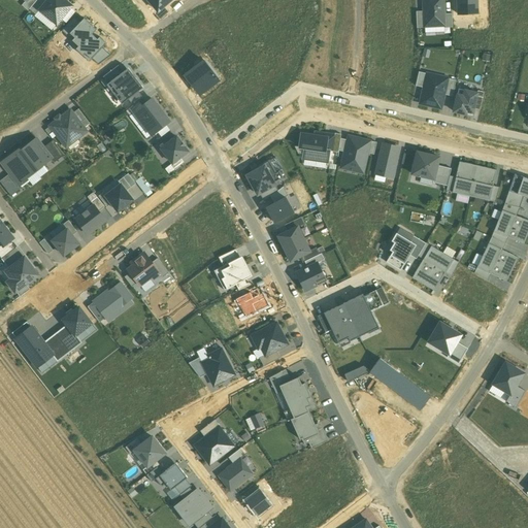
[(37,0),(27,0),(27,1),(22,6),(28,11),(30,9),(37,0)]
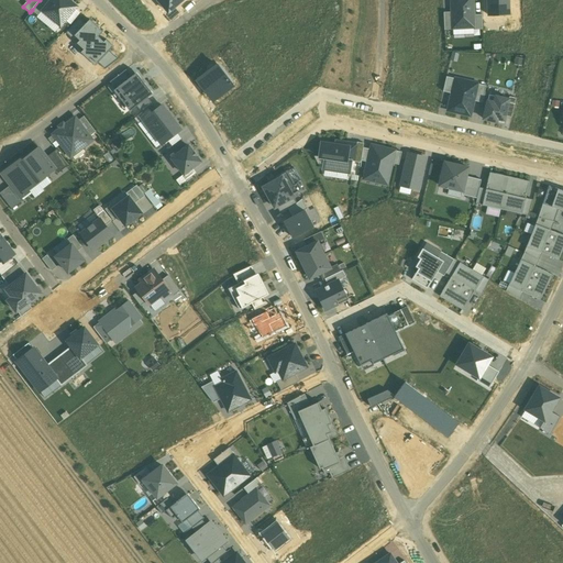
[(40,0),(32,10),(39,15),(43,11),(50,2),(47,0),(40,0)]
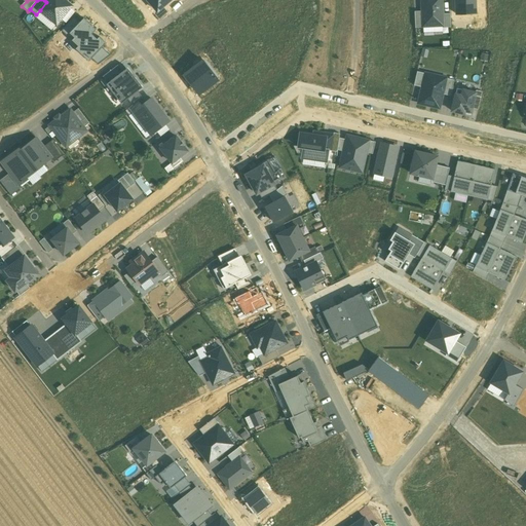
[(47,0),(46,2),(40,10),(57,24),(72,6),(64,0),(47,0)]
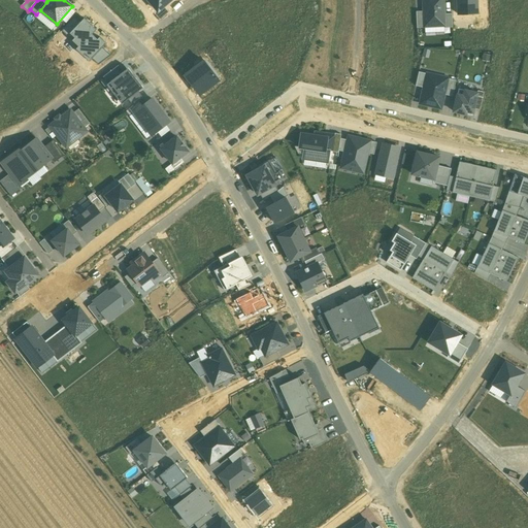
[(147,0),(158,11),(170,0),(147,0)]
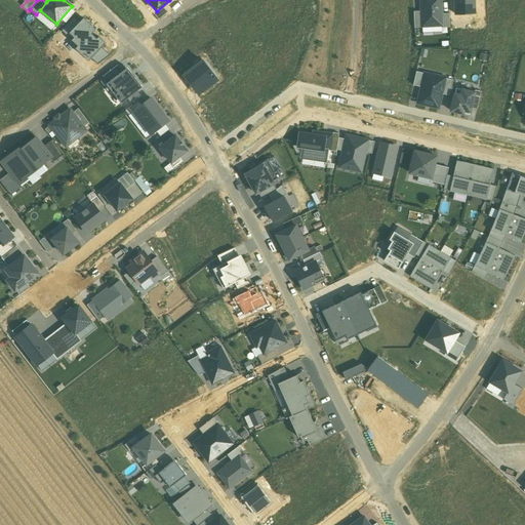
[(441,0),(420,0),(421,11),(422,27),(443,26),(442,14),(441,0)]
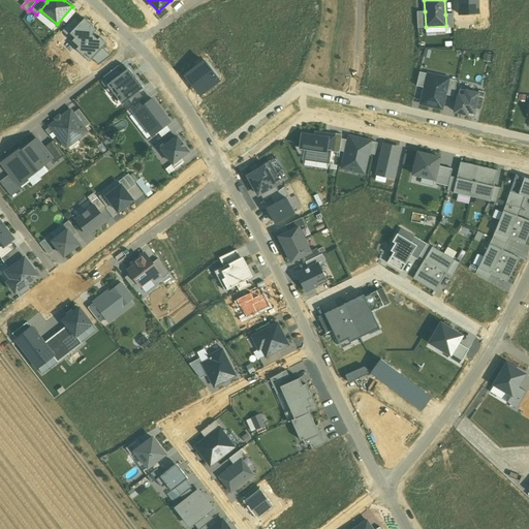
[(458,0),(459,18),(477,17),(477,1),(476,0),(458,0)]
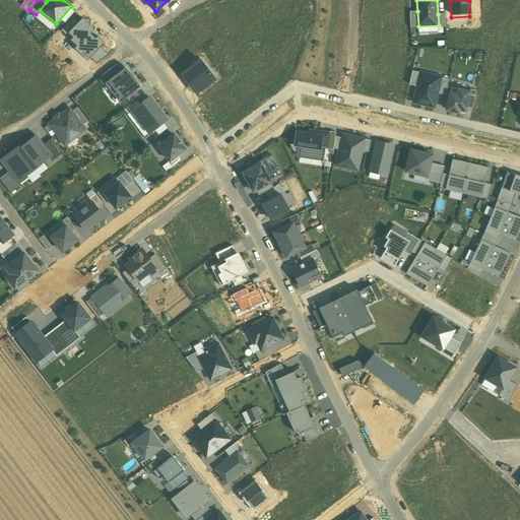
[(478,0),(469,1),(469,16),(470,18),(479,18),(478,0)]
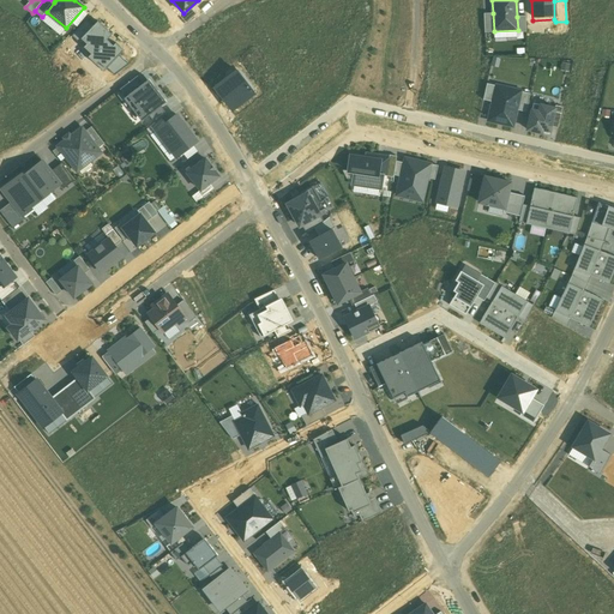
[(494,32),(494,31),(493,13),(485,14),(485,32),(494,32)]
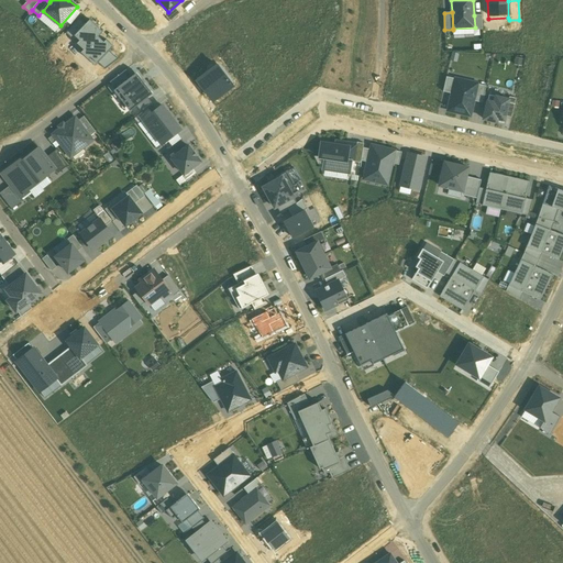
[(85,24),(79,19),(66,33),(72,39),(75,35),(85,24)]
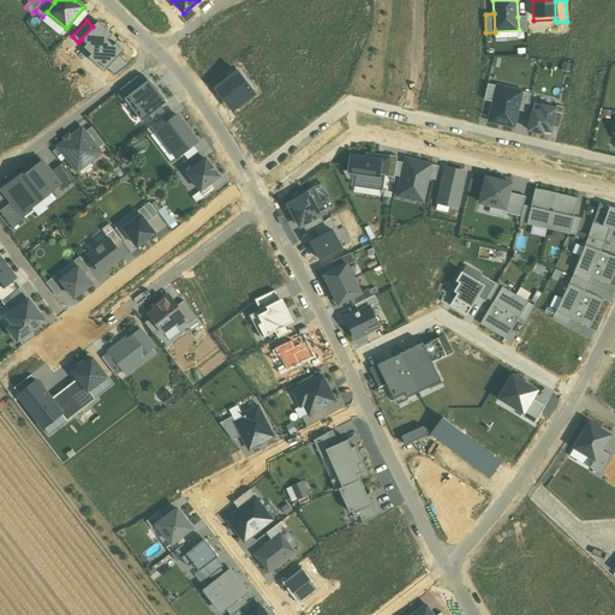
[(105,72),(107,69),(124,51),(115,43),(113,46),(108,40),(112,35),(99,22),(93,27),(82,39),(87,45),(84,47),(91,54),(89,57),(105,72)]
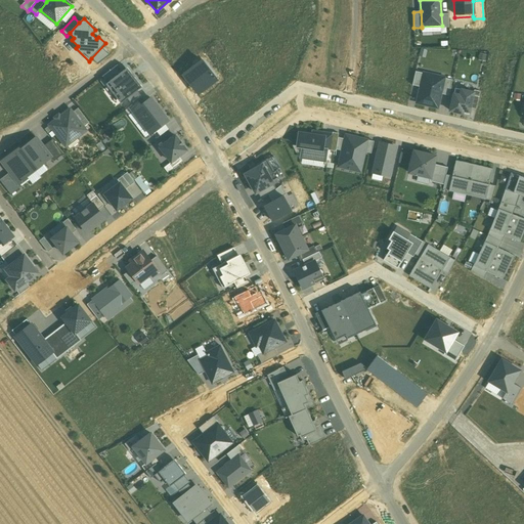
[(101,47),(91,58),(97,64),(110,55),(101,47)]
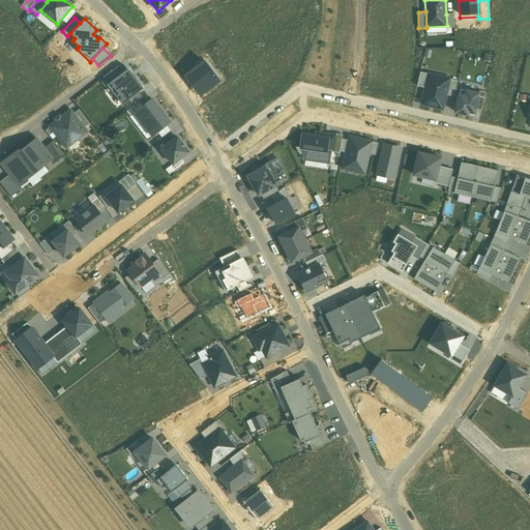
[(204,60),(184,76),(201,95),(219,81),(204,60)]
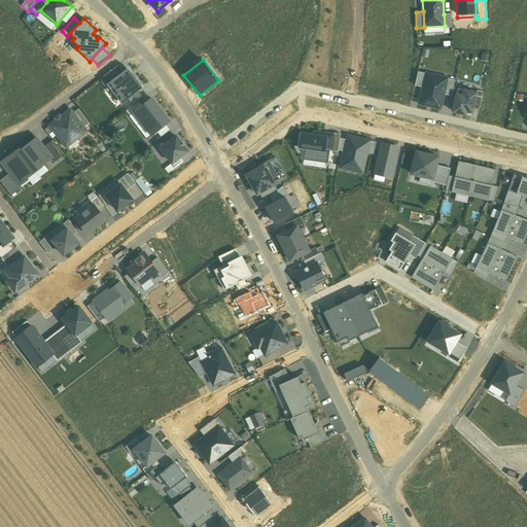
[(117,66),(103,77),(108,83),(123,72),(117,66)]
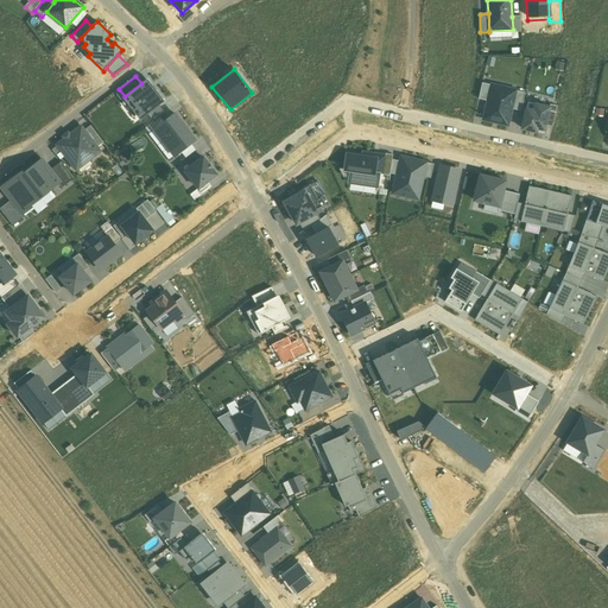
[(140,120),(149,114),(159,106),(165,101),(147,78),(141,83),(125,96),(122,97),(140,120)]
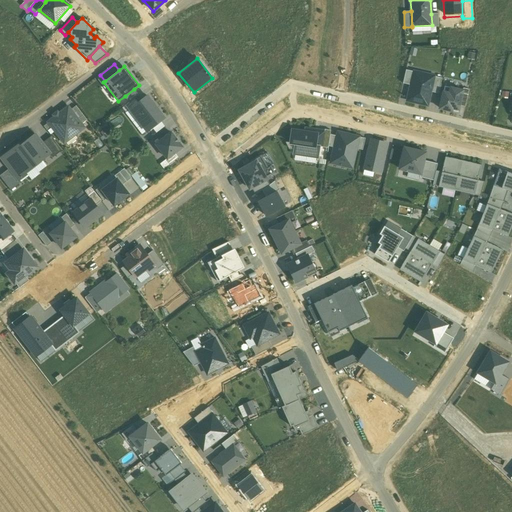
[(413,77),(414,72),(406,70),(403,84),(411,86),(413,77)]
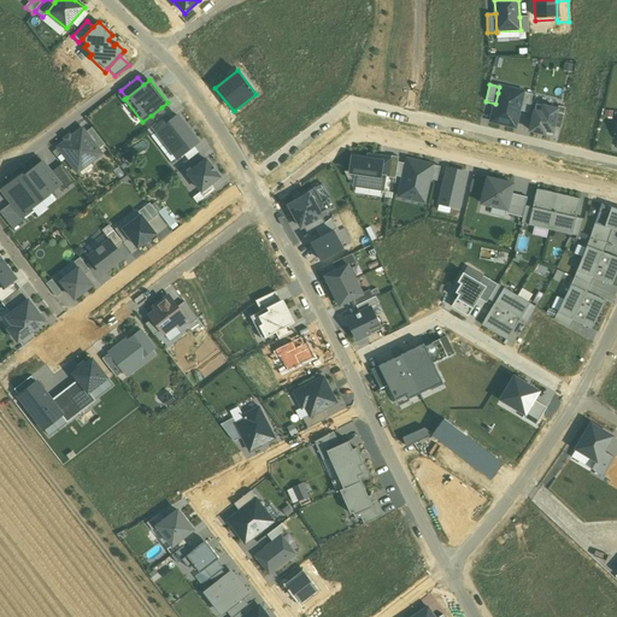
[(518,111),(523,93),(511,90),(510,95),(498,93),(495,104),(491,122),(515,128),(518,111)]
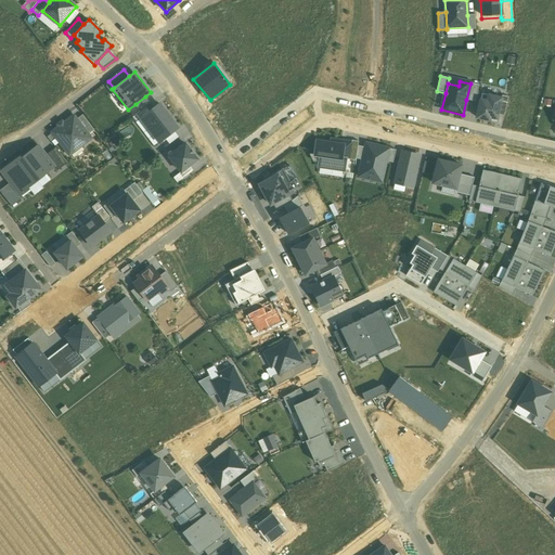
[(479,86),(470,84),(466,100),(476,101),(479,86)]
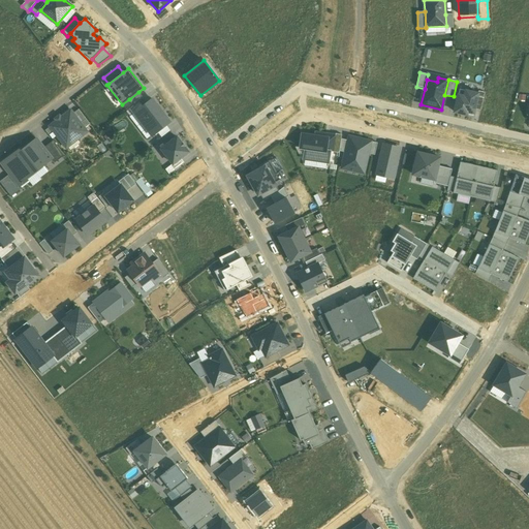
[(478,93),(460,89),(455,113),(473,117),(474,109),(478,93)]
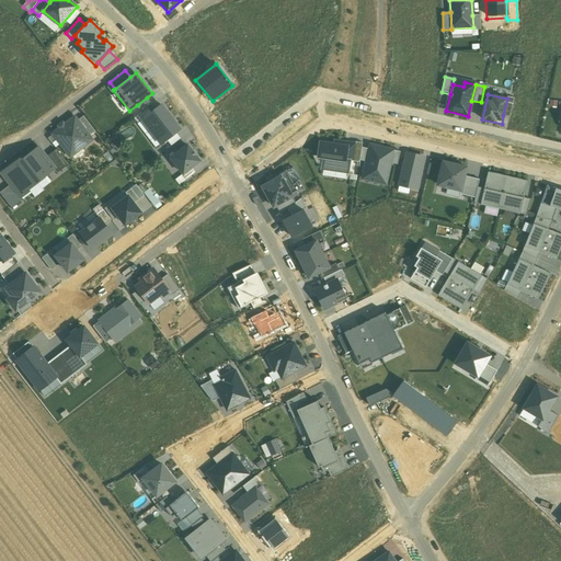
[(507,99),(503,115),(510,117),(514,98),(507,96),(507,99)]
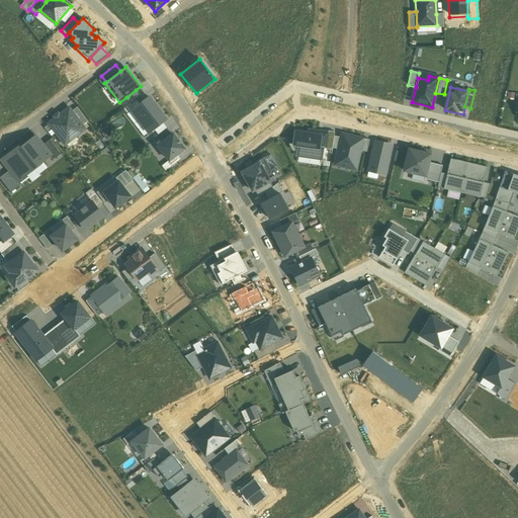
[(136,90),(126,97),(131,103),(137,99),(141,96),(136,90)]
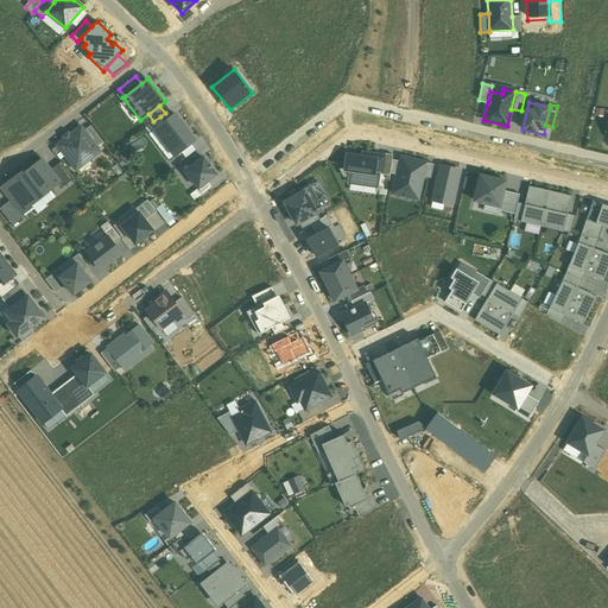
[(165,122),(156,130),(164,141),(158,146),(169,159),(195,139),(176,114),(165,122)]
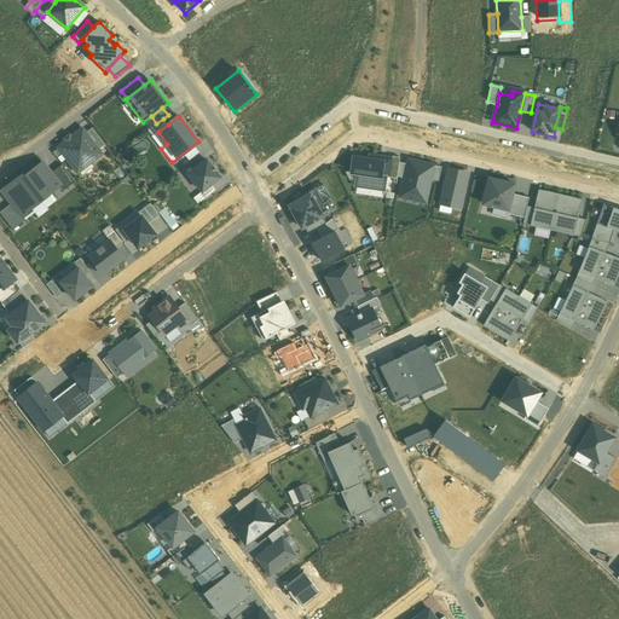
[(158,132),(168,125),(163,119),(156,123),(148,131),(152,137),(158,132)]
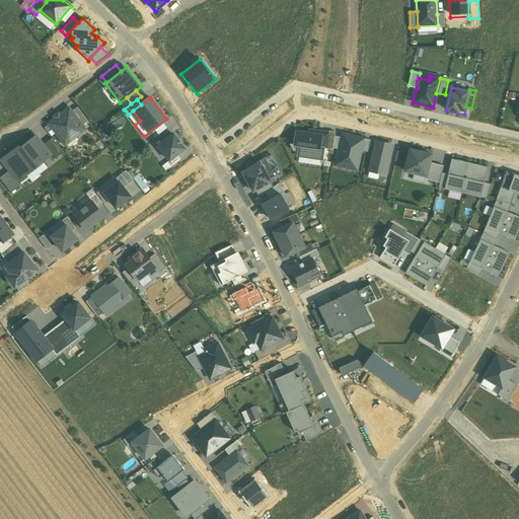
[(77,106),(72,110),(84,127),(89,123),(77,106)]
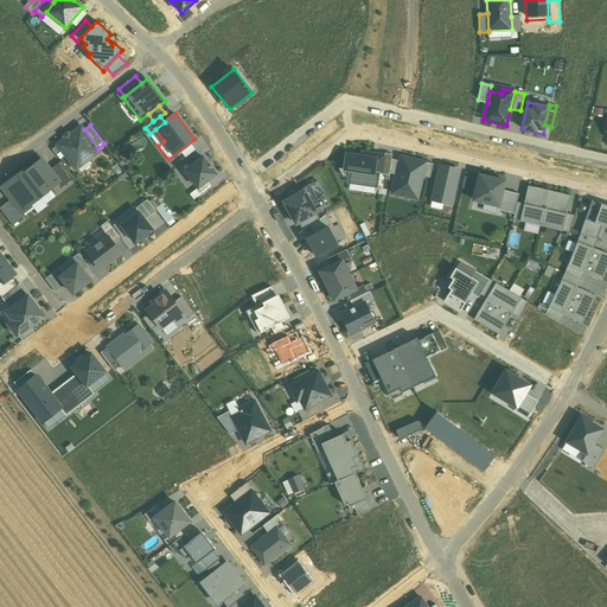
[(64,140),(58,145),(62,151),(77,170),(101,152),(84,129),(82,127),(71,135),(70,133),(63,139),(64,140)]
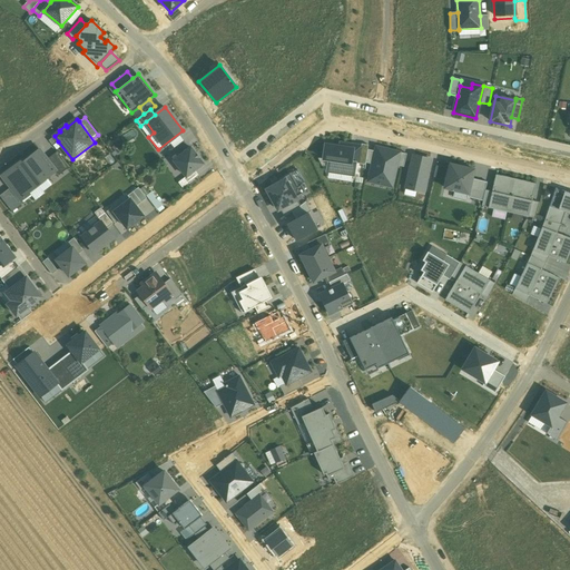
[(52,146),(58,141),(55,136),(49,140),(52,146)]
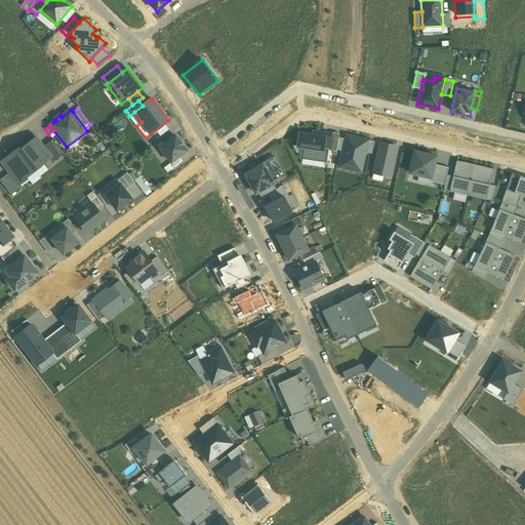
[(339,133),(333,132),(331,145),(324,144),(323,150),(327,151),(336,152),(336,150),(338,137),(339,133)]
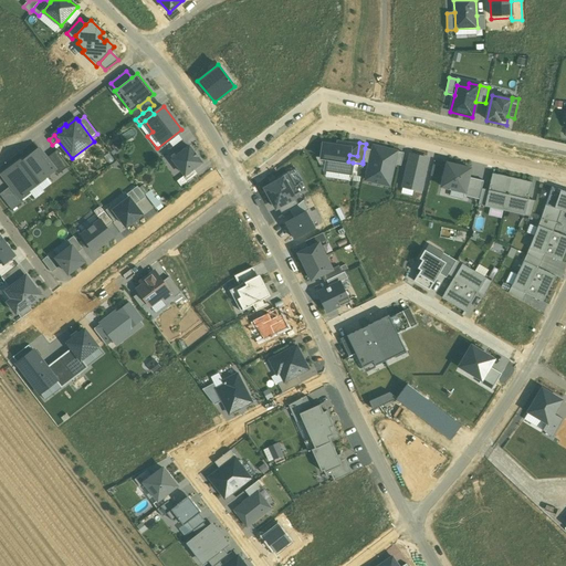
[(324,170),(350,174),(353,163),(348,161),(349,155),(350,148),(323,144),(321,158),(325,158),(324,170)]
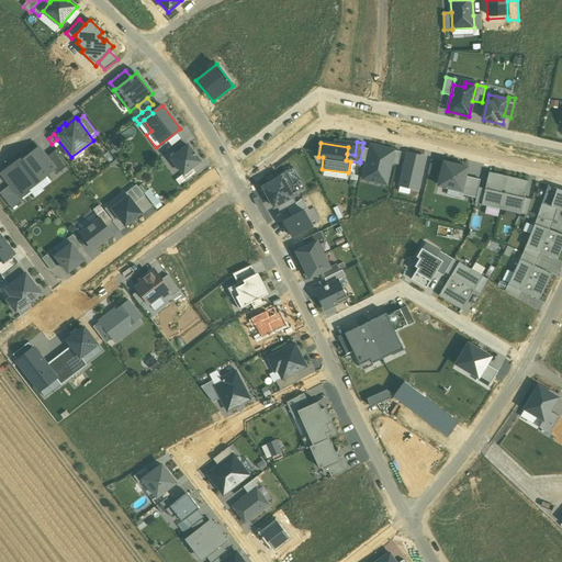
[(392,163),(395,150),(371,145),(370,149),(368,159),(369,159),(368,163),(364,175),(373,177),(372,181),(386,184),(392,163)]
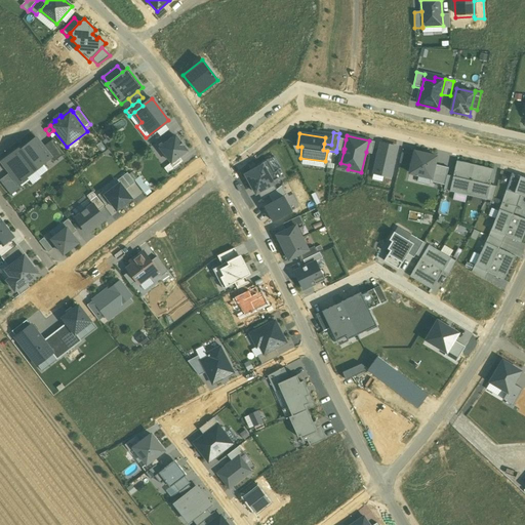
[(175,136),(161,148),(172,162),(178,158),(188,151),(175,136)]
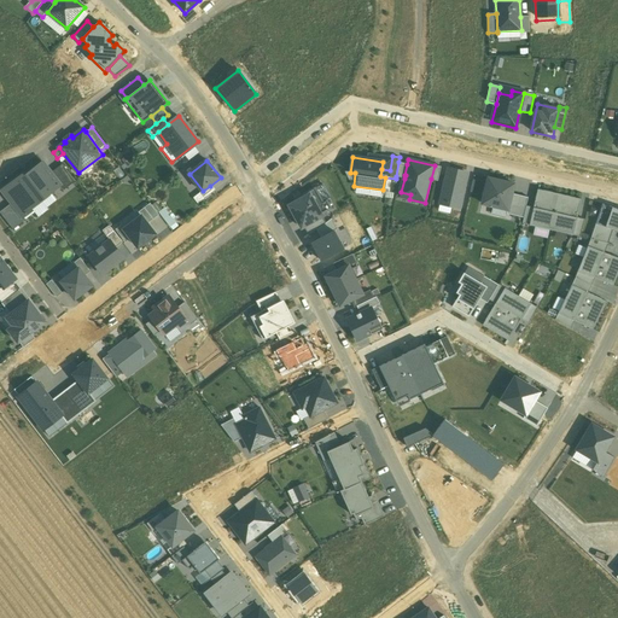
[(42,162),(23,178),(41,200),(60,185),(51,173),(42,162)]
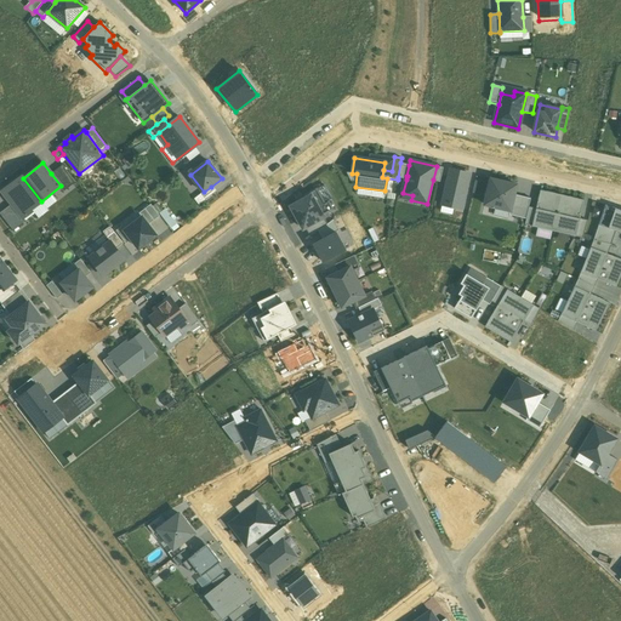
[(406,176),(409,165),(400,163),(398,177),(406,180),(408,176),(406,176)]
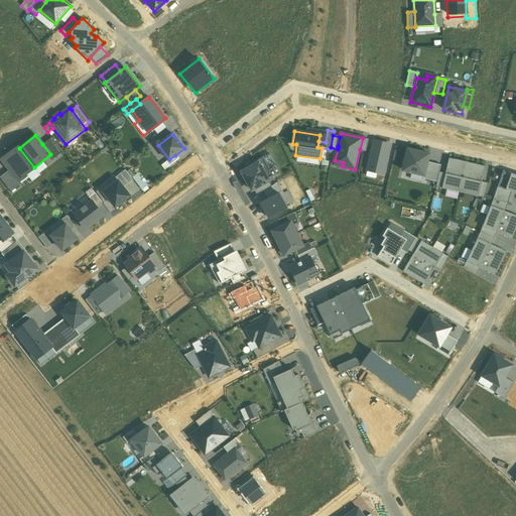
[(51,137),(42,144),(50,154),(53,158),(62,151),(51,137)]
